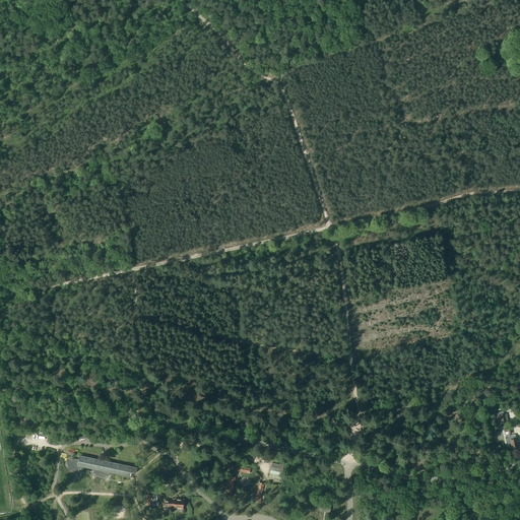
[(492,417),(496,416),(497,425),(506,424),(505,414),(497,416),(495,409),(491,410),(492,417)]
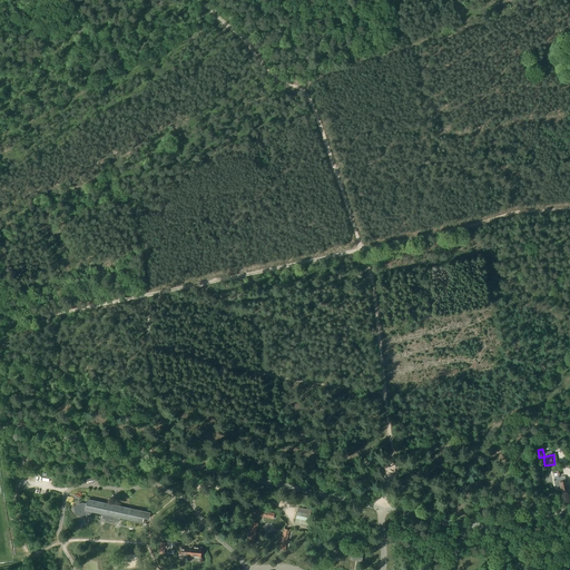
[(564,478),(558,479),(553,480),(556,488),(560,488),(561,491),(568,490),(566,481),(566,482),(564,478)]
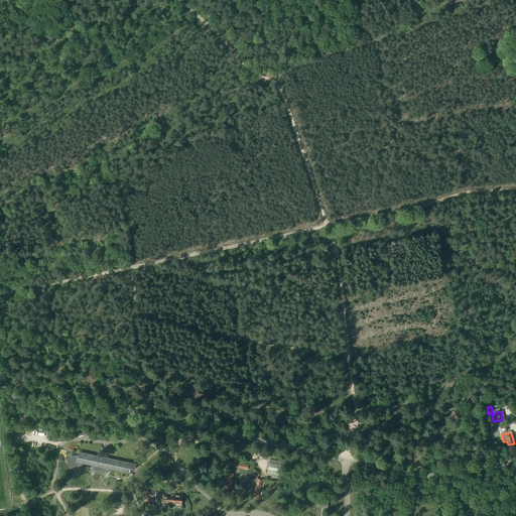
[(79,453),(78,457),(74,456),(74,457),(73,457),(72,457),(71,457),(70,458),(69,458),(68,459),(68,460),(68,462),(68,463),(68,465),(69,466),(71,467),(75,469),(82,469),(83,465),(93,467),(93,470),(96,472),(99,473),(102,473),(106,474),(108,474),(109,471),(130,475),(130,471),(135,472),(137,465),(79,453)]
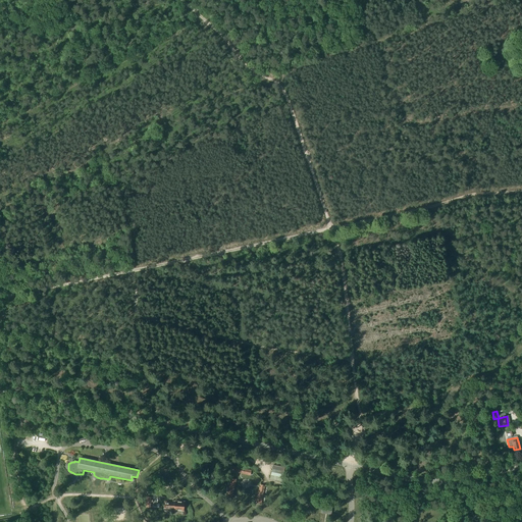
[(232,466),(230,472),(250,476),(252,470),(232,466)]
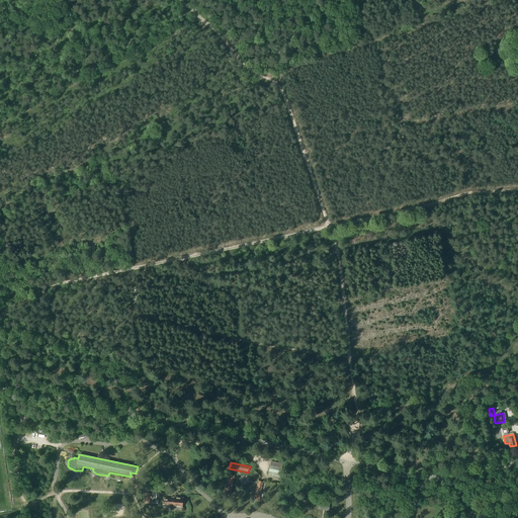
[(282,468),(273,466),(270,465),(269,471),(271,472),(280,475),(282,468)]
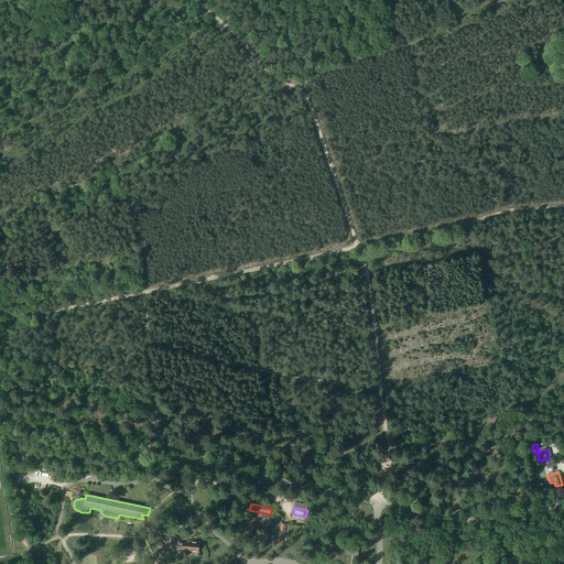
[(251,537),(256,519),(250,517),(246,535),(251,537)]
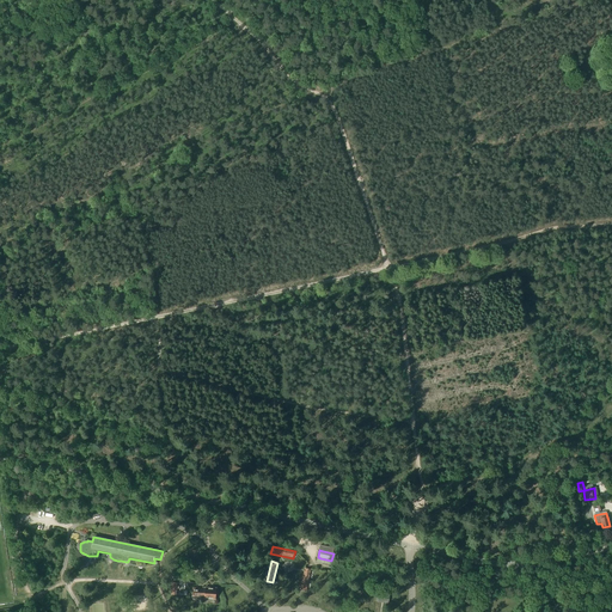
[(307,591),(312,570),(305,568),(300,589),(307,591)]
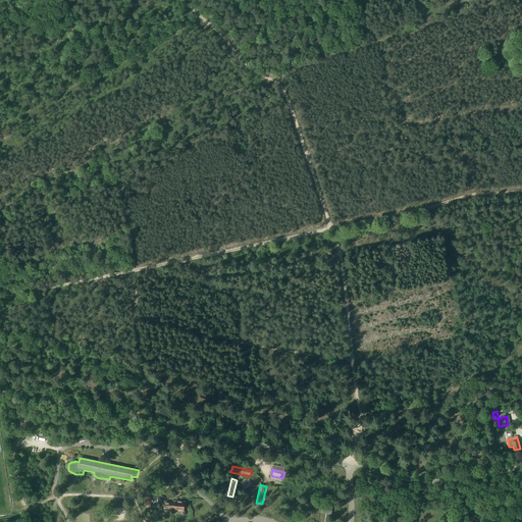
[(184,512),(185,502),(174,501),(174,503),(170,503),(170,502),(164,502),(164,509),(169,509),(173,509),(173,512),(184,512)]
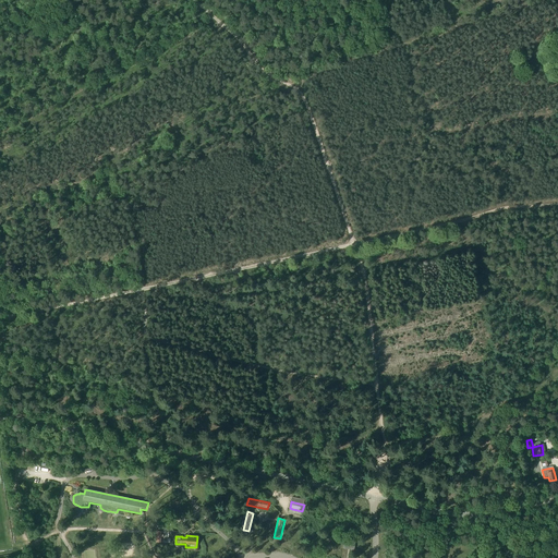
[(354,550),(355,543),(344,541),(343,548),(354,550)]
